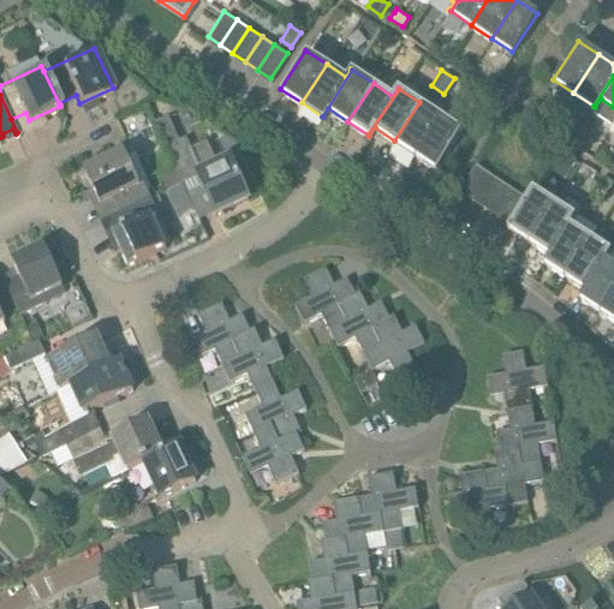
[(415,154),(440,115),(419,102),(394,141),(415,154)]
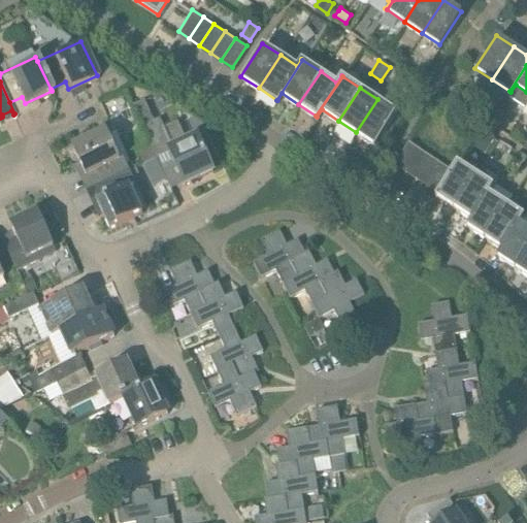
[(143,97),(133,102),(142,123),(152,144),(156,153),(169,146),(184,178),(185,181),(197,175),(196,172),(210,166),(211,168),(212,168),(196,133),(186,138),(180,140),(172,144),(167,132),(163,124),(159,116),(153,118),(143,97)]
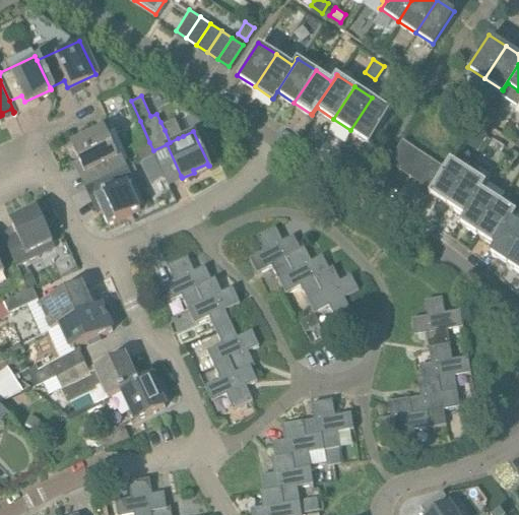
[(372,98),(350,130),(369,142),(390,110),(372,98)]
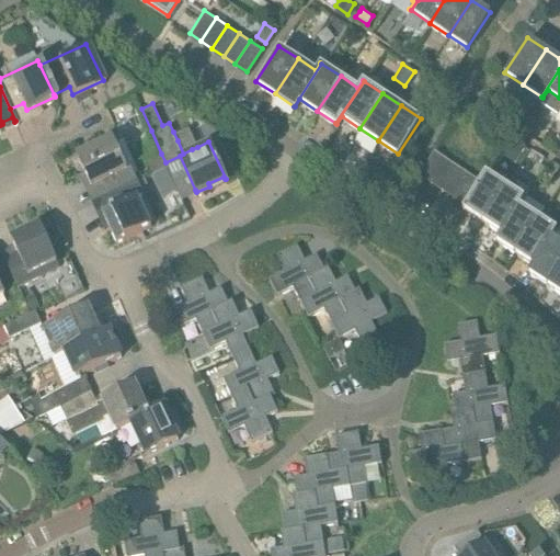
[(113,136),(76,152),(84,171),(90,183),(95,181),(102,195),(132,182),(133,181),(128,170),(137,167),(122,134),(113,138),(113,136)]
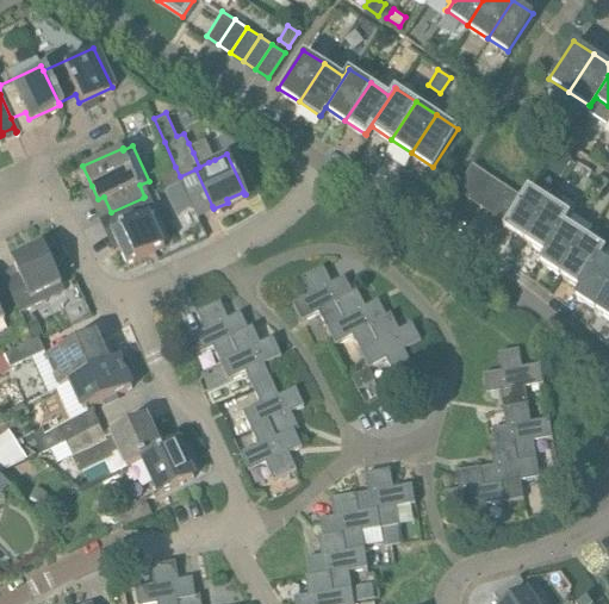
[(455,188),(467,197),(484,170),(472,162),(455,188)]
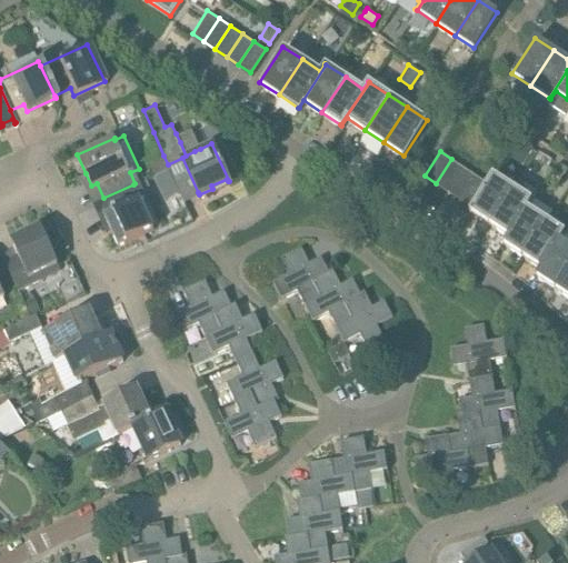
[(168,166),(168,164),(163,156),(149,162),(153,172),(168,166)]
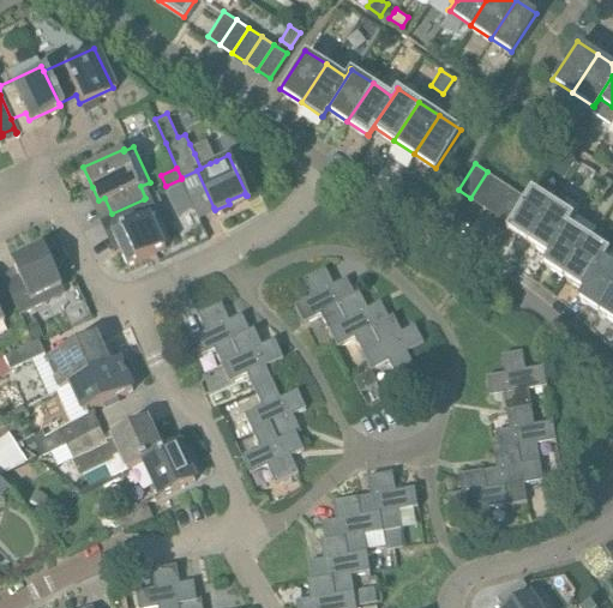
[(470,198),(484,205),(500,180),(487,172),(470,198)]
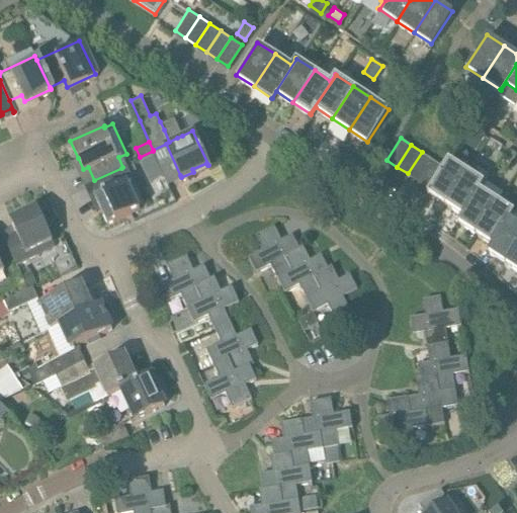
[(408,173),(418,180),(432,159),(422,152),(408,173)]
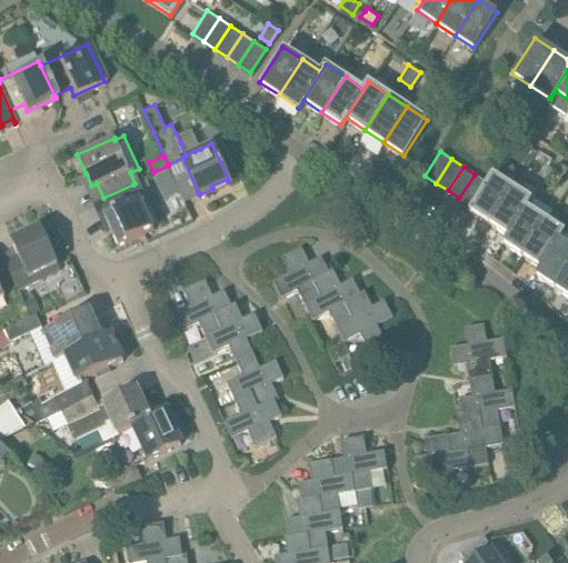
[(488,221),(511,186),(492,173),(470,205),(468,209),(488,221)]
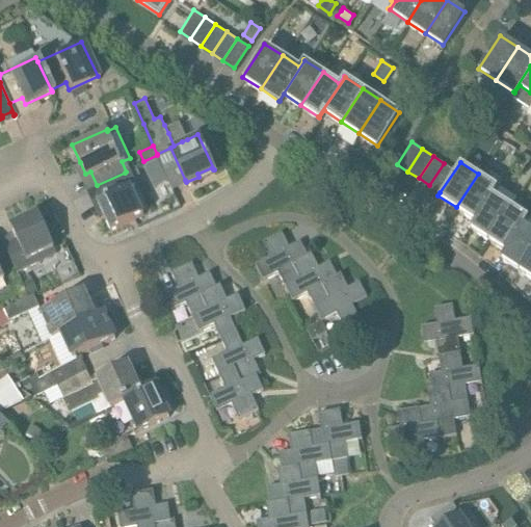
[(429,185),(440,192),(454,170),(444,163),(429,185)]
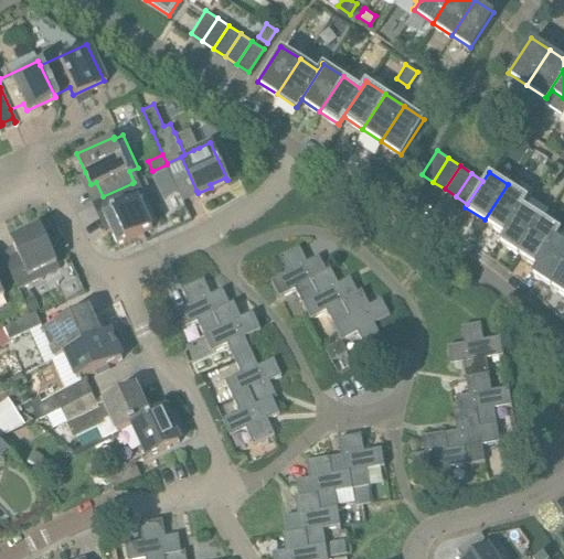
[(138,180),(144,193),(151,190),(145,176),(138,180)]
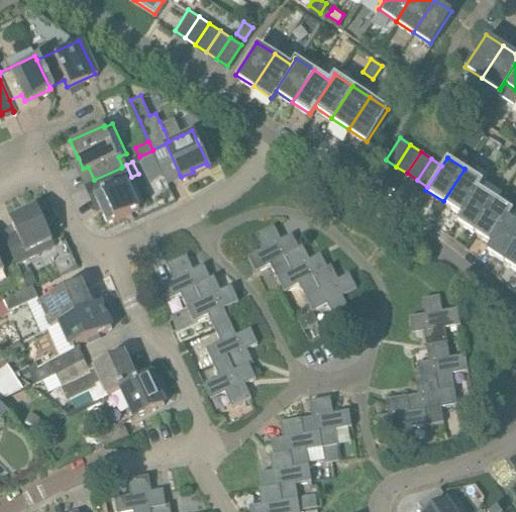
[(100,191),(94,194),(100,205),(106,220),(133,208),(138,206),(126,179),(131,177),(126,165),(122,167),(121,168),(94,180),(100,191)]
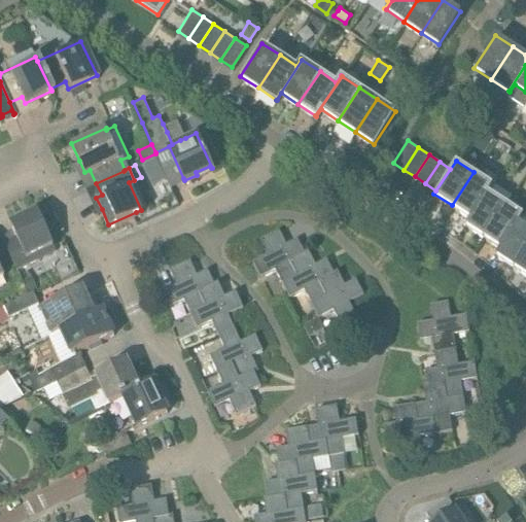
[(465,223),(491,184),(474,172),(452,205),(468,216),(464,223),(465,223)]
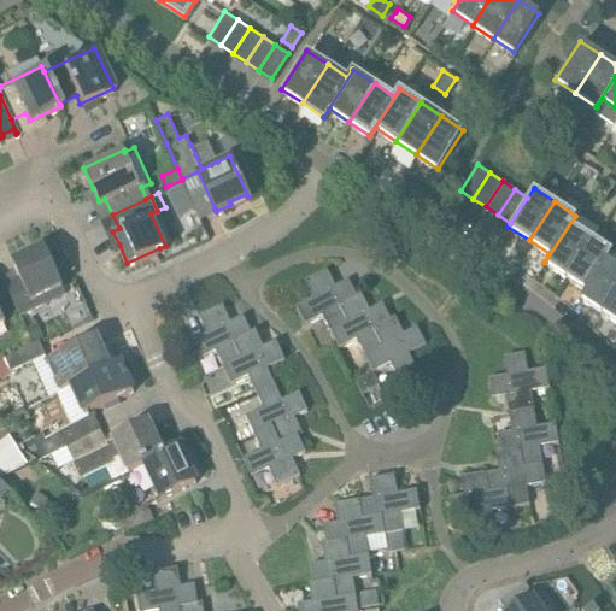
[(575,216),(545,262),(565,276),(591,238),(572,225),(576,216),(575,216)]
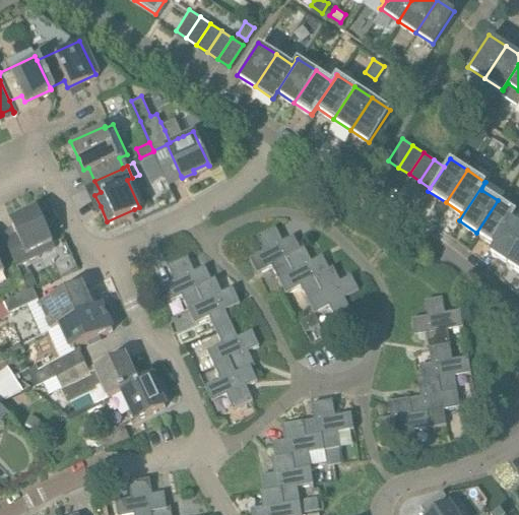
[(490,250),(515,211),(498,200),(476,233),(493,243),(489,250),(490,250)]
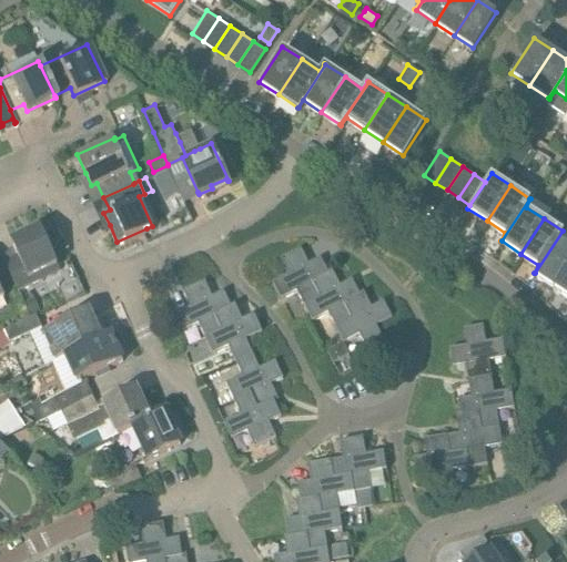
[(42,275),(40,269),(57,262),(40,225),(10,238),(17,252),(3,257),(17,287),(42,275)]
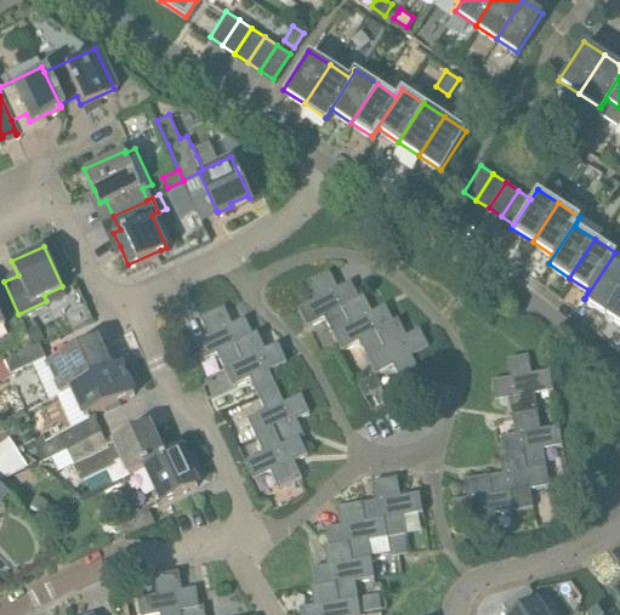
[(606,313),(619,289),(619,267),(610,261),(615,254),(615,252),(585,299),(606,313)]
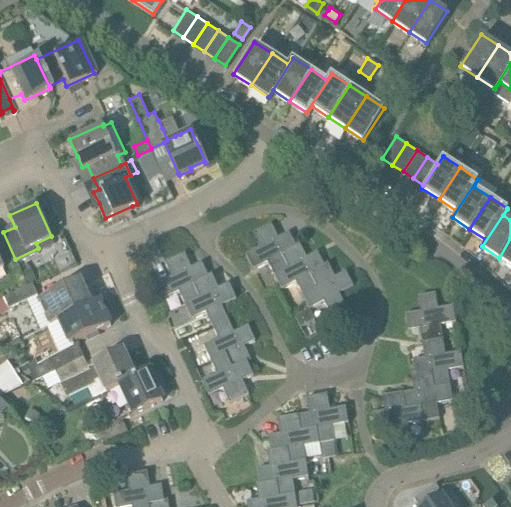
[(266,259),(295,243),(288,229),(277,234),(270,221),(251,230),(259,244),(244,252),(252,266),(266,259)]
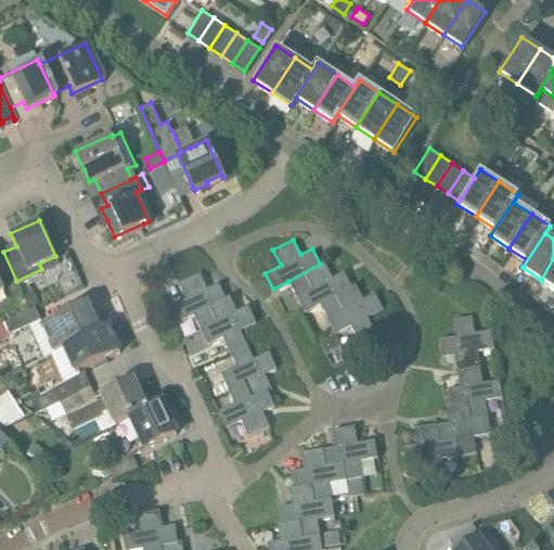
[(553,288),(553,258),(541,280),(553,288)]
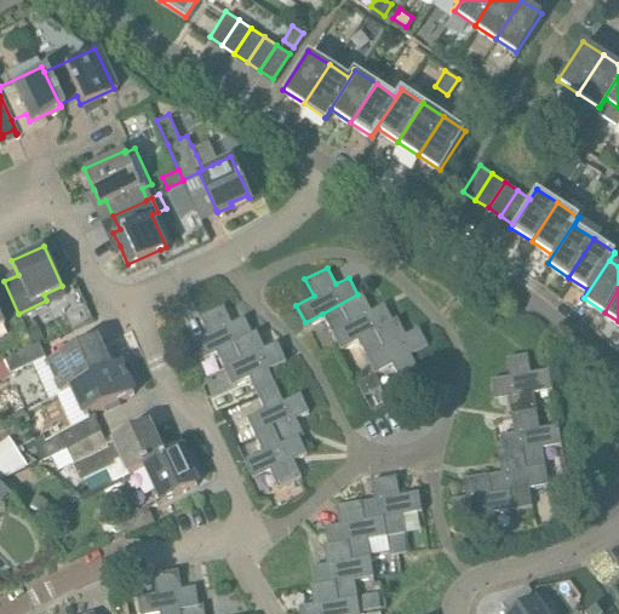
[(357,338),(391,317),(383,302),(371,308),(362,292),(357,294),(322,314),(340,348),(357,338)]
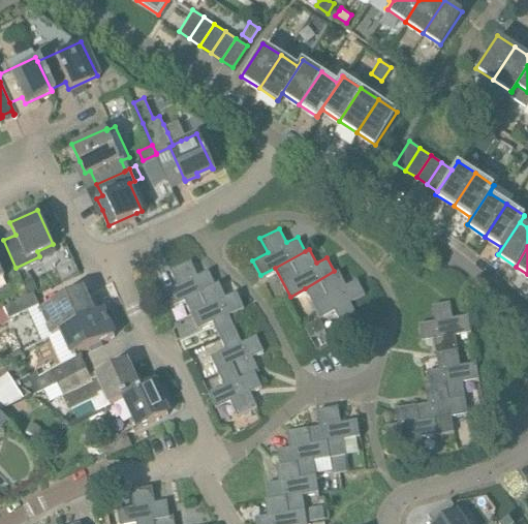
[(184,298),(219,282),(218,281),(214,282),(208,268),(196,273),(190,258),(171,268),(177,282),(162,288),(169,304),(184,298)]
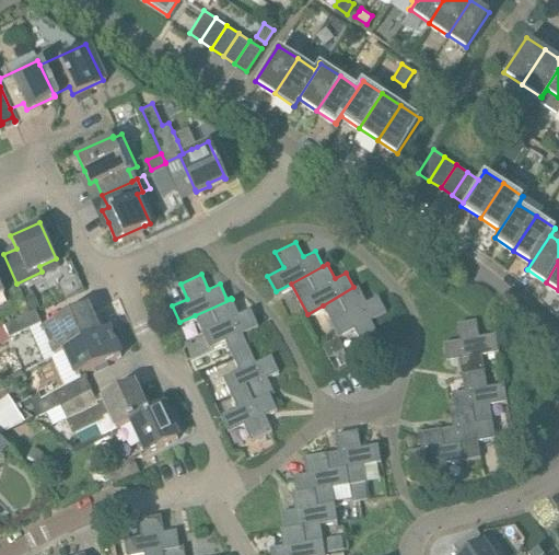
[(338,334),(353,326),(361,342),(377,333),(370,319),(385,310),(377,295),(365,300),(358,286),(353,287),(323,305),(337,334),(338,335),(338,334)]
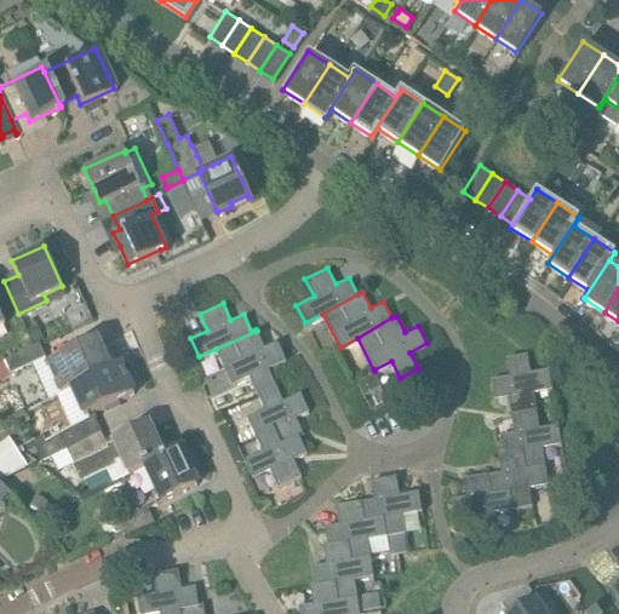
[(43,334),(36,320),(26,325),(33,339),(43,334)]
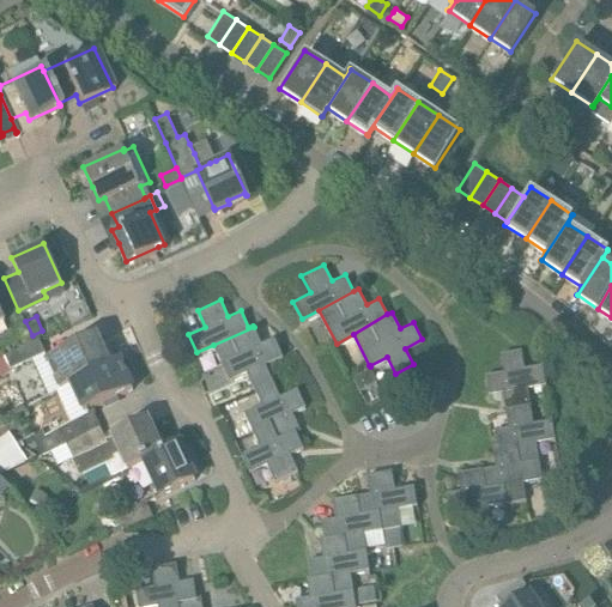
[(254,387),(272,378),(264,362),(282,354),(273,337),(260,343),(254,327),(213,345),(229,380),(247,371),(254,387)]
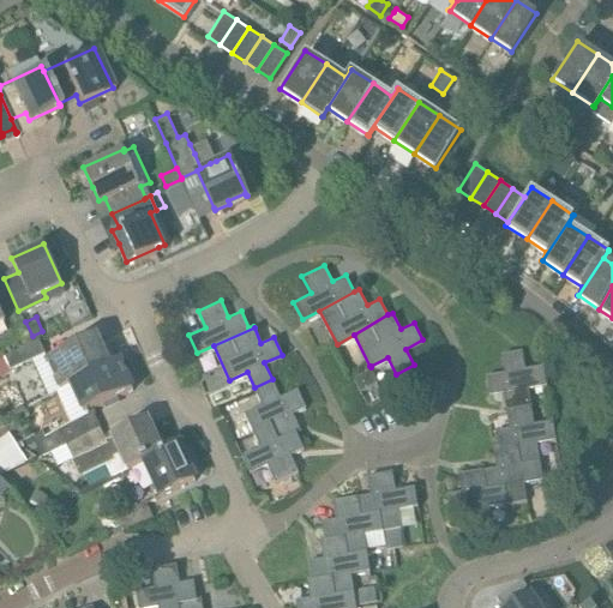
[(42,350),(30,356),(46,391),(55,387),(59,386),(77,377),(100,366),(86,338),(96,335),(95,333),(44,356),(42,350)]
